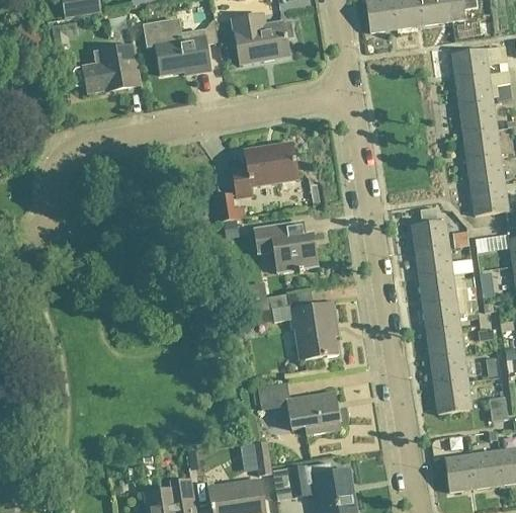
[(365,0),(370,34),(398,30),(394,0),(365,0)]
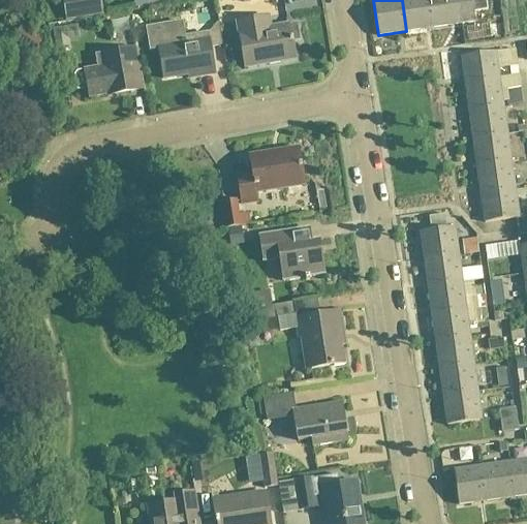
[(402,0),(406,31),(434,28),(430,0),(402,0)]
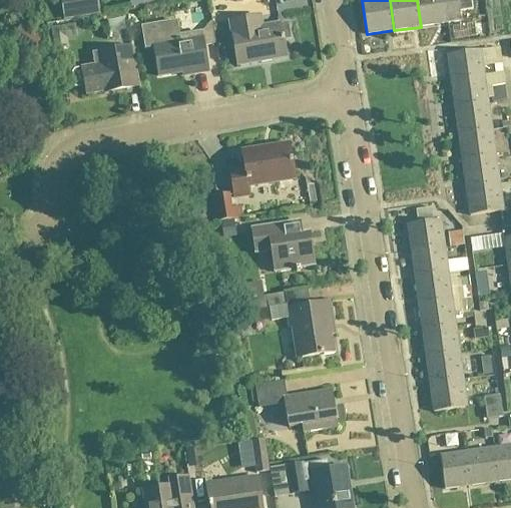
[(417,0),(421,27),(461,21),(460,11),(473,10),(471,0),(417,0)]
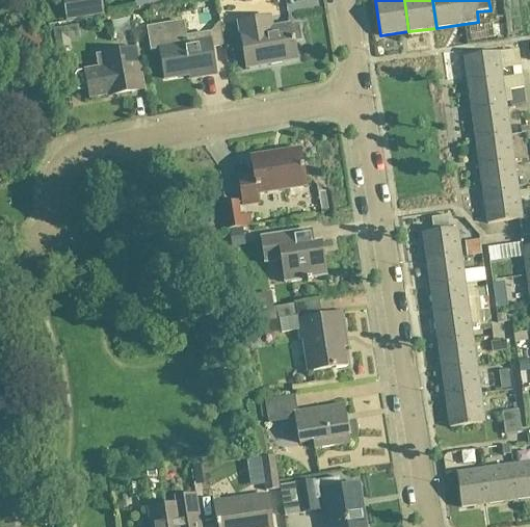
[(238,19),(246,64),(298,56),(296,47),(302,46),(300,29),(291,30),(290,23),(273,25),(271,14),(238,19)]
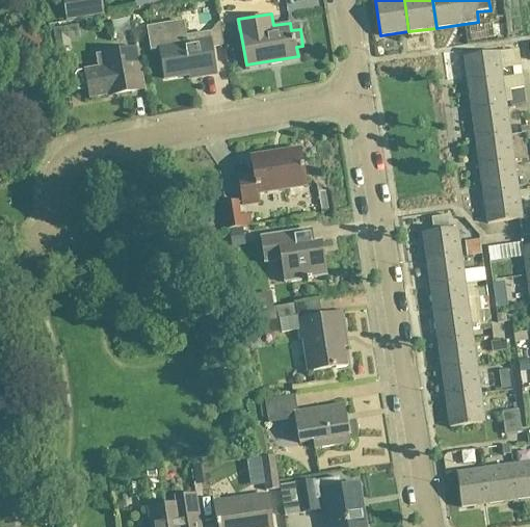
[(148,26),(149,31),(152,48),(160,46),(165,77),(189,73),(190,76),(216,72),(209,30),(185,34),(183,20),(148,26)]
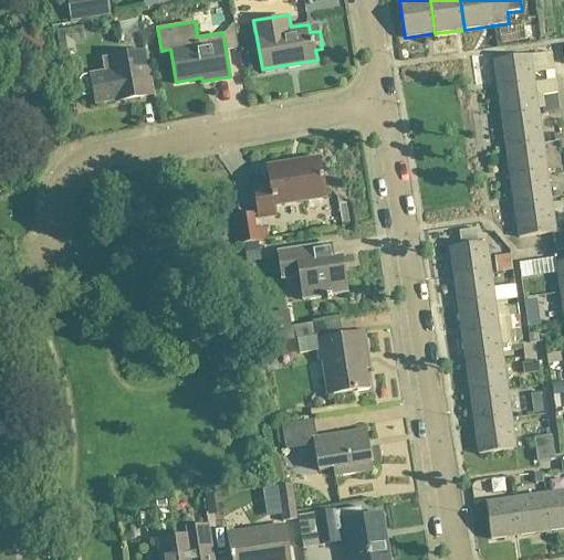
[(116,101),(156,94),(147,48),(103,55),(106,69),(92,72),(83,73),(81,76),(84,94),(95,92),(97,102),(116,98),(116,101)]
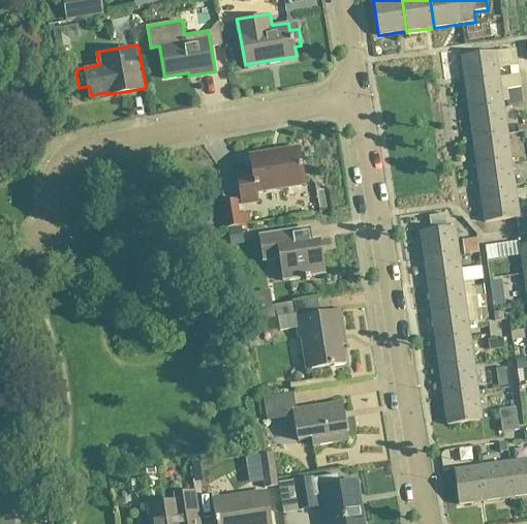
[(463,56),(466,84),(500,80),(496,52),(463,56)]
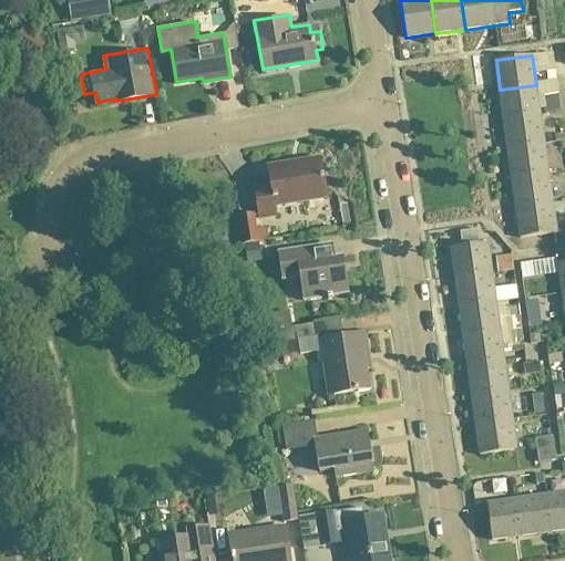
[(561,84),(543,87),(545,104),(563,101),(561,84)]
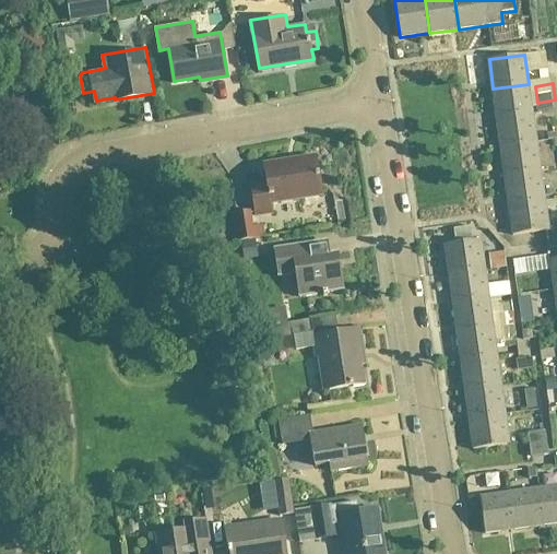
[(533,113),(529,84),(493,89),(497,118),(533,113)]
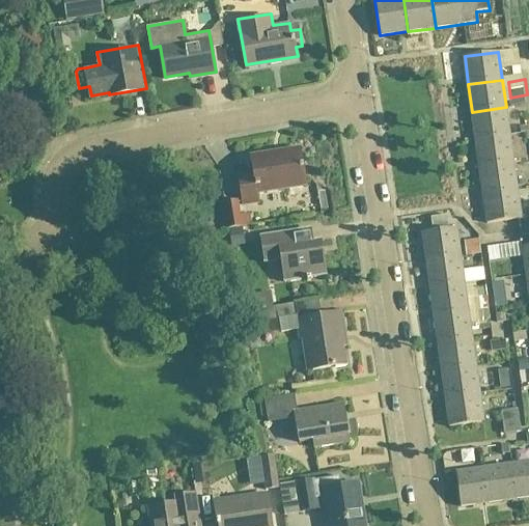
[(509,134),(506,107),(472,112),(475,138),(509,134)]
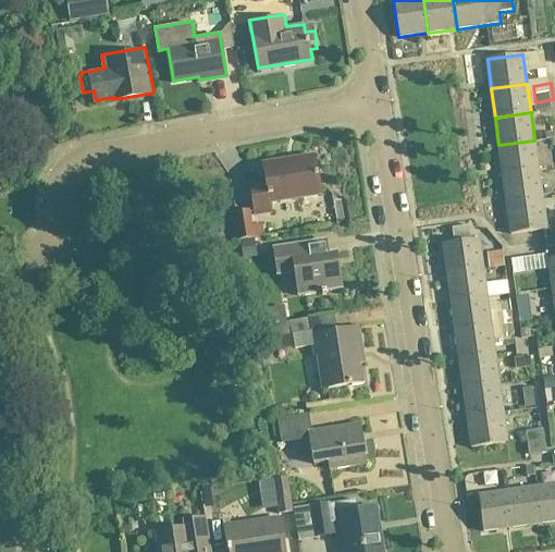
[(539,169),(534,140),(498,145),(503,174),(539,169)]
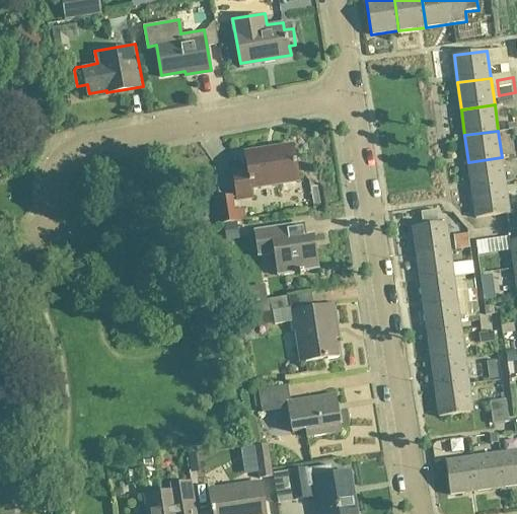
[(231,171),(235,196),(235,199),(251,196),(249,186),(297,178),(291,144),(244,152),(247,169),(231,171)]
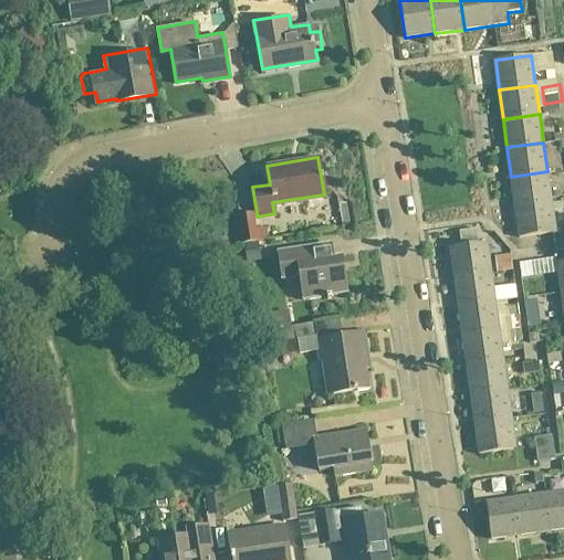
[(551,200),(547,171),(511,177),(515,205),(551,200)]
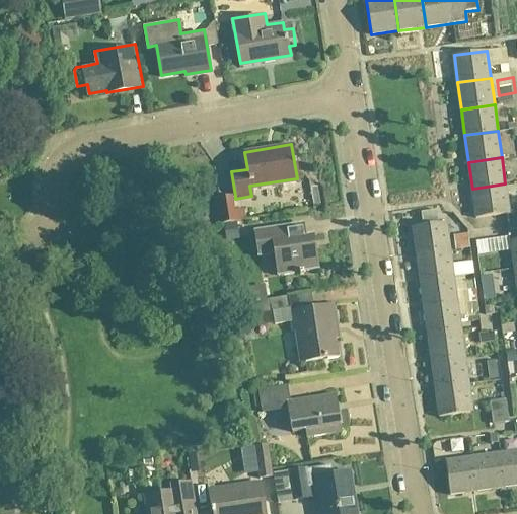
[(476,217),(507,213),(509,212),(509,211),(505,184),(472,189),(476,217)]
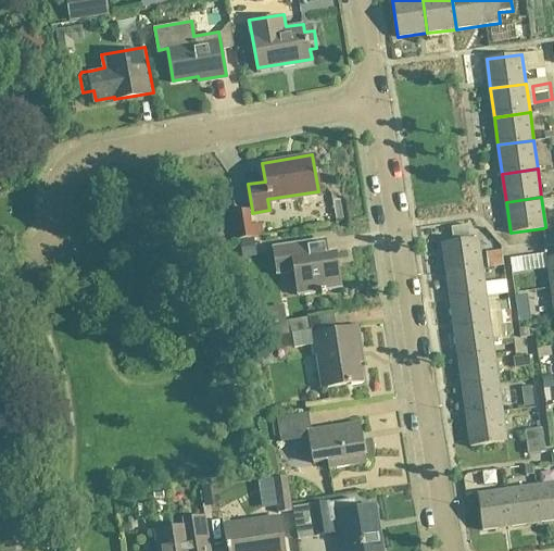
[(454,240),(471,238),(468,222),(452,224),(454,240)]
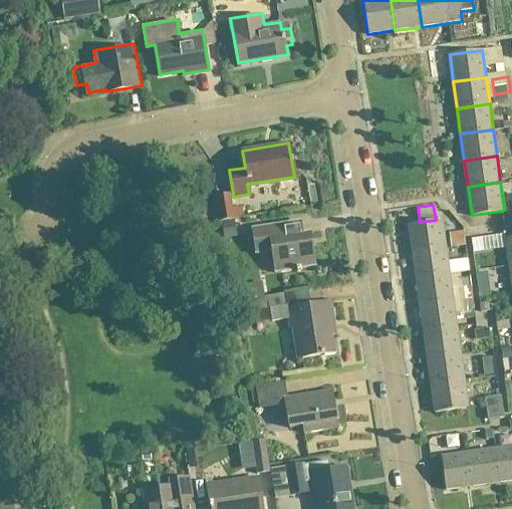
[(504,210),(502,211),(504,225),(511,224),(511,207),(504,209),(504,210)]
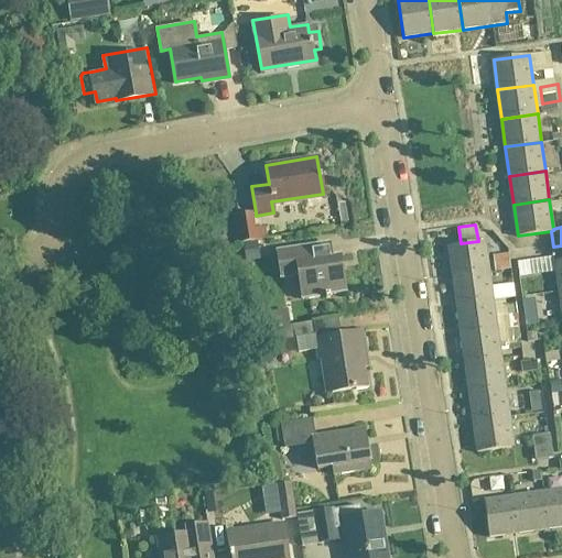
[(454,275),(490,271),(487,241),(450,245),(454,275)]
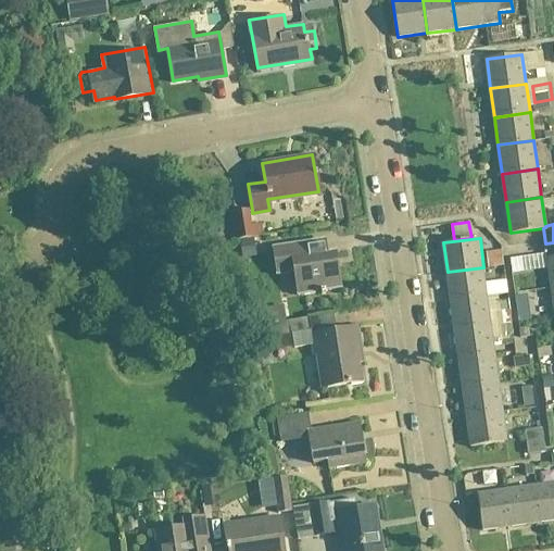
[(303,255),(301,239),(272,245),(276,273),(292,270),(297,293),(339,286),(334,250),(303,255)]
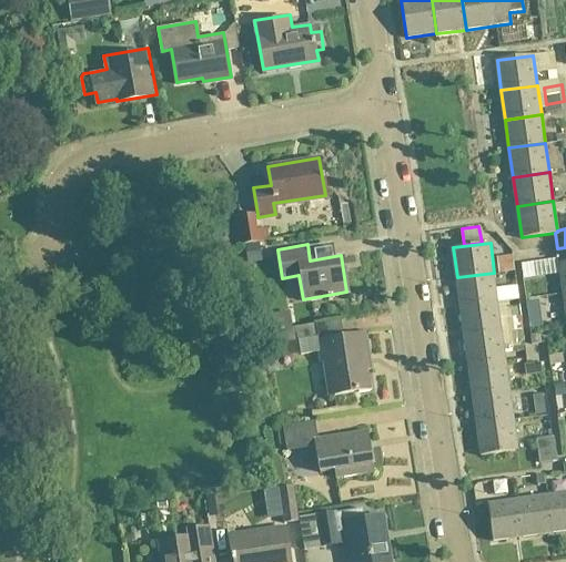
[(502,267),(503,290),(516,289),(514,266),(502,267)]
